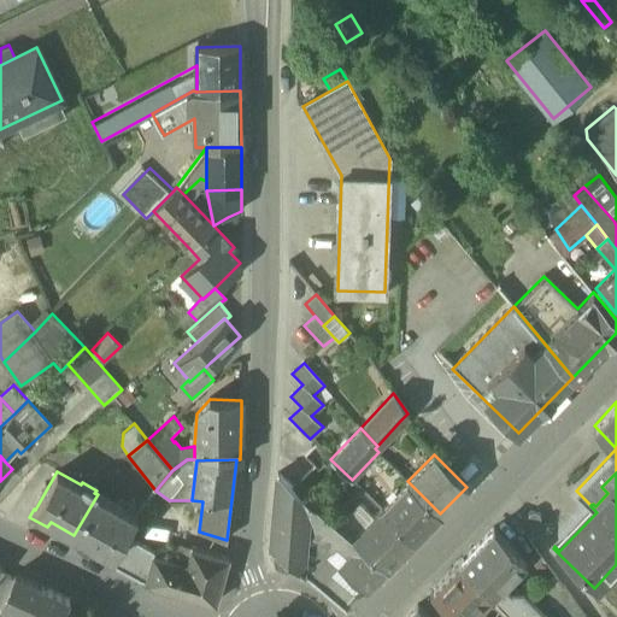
[(318,587),(329,574),(338,565),(359,544),(352,538),(277,475),(271,547),(318,587)]
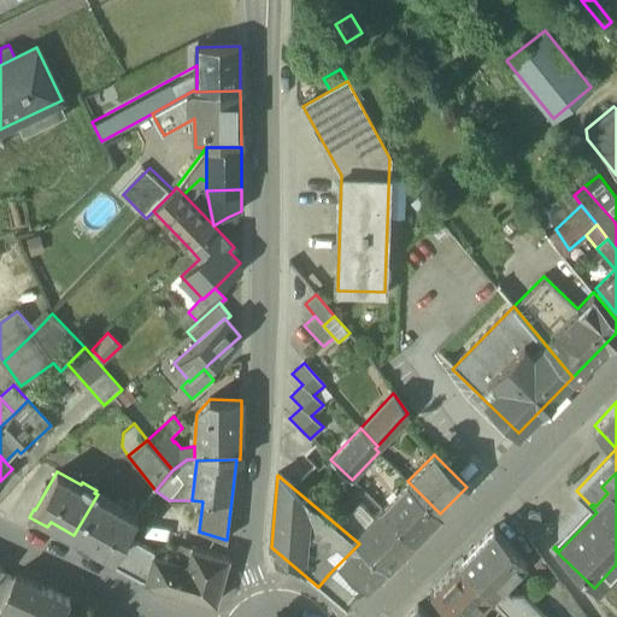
[(407,481),(381,509),(413,540),(440,513),(407,481)]
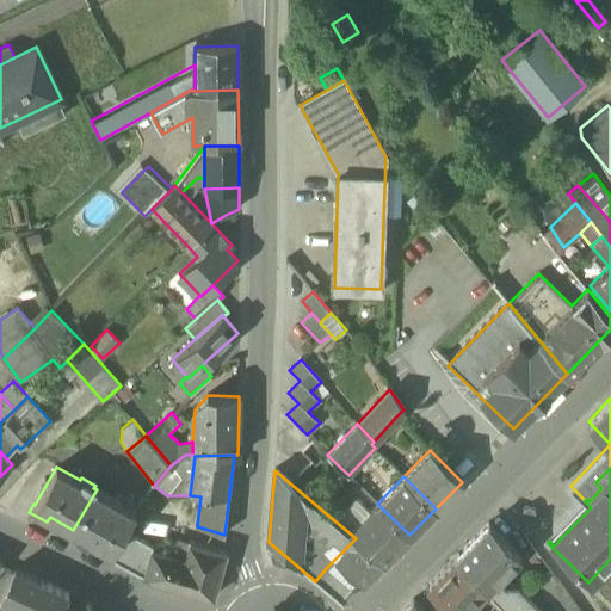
[(135,511),(97,489),(73,530),(74,531),(73,534),(87,541),(88,538),(111,551),(112,551),(124,531),(135,511)]
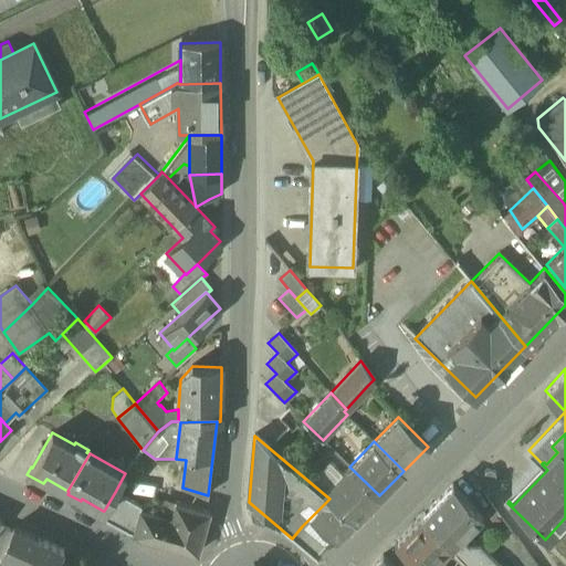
[(355,521),(379,495),(349,467),(323,493),(329,499),(355,521)]
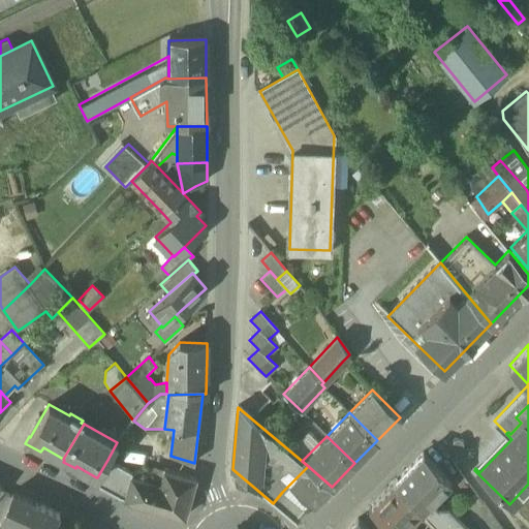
[(395,481),(423,509),(431,501),(450,481),(423,454),(395,481)]
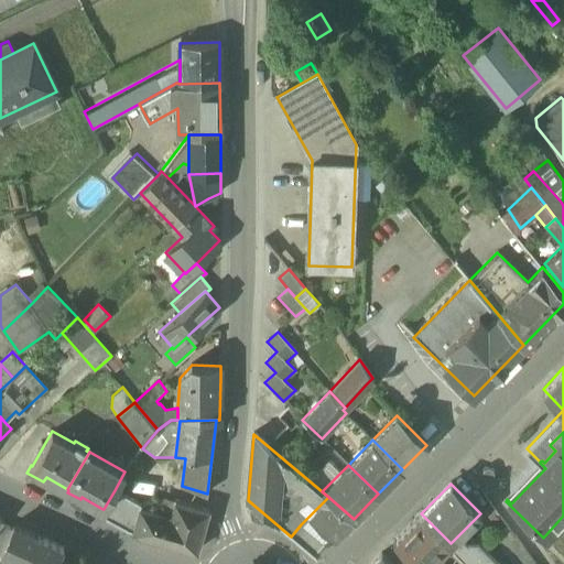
[(129,531),(132,533),(140,508),(141,505),(115,490),(104,509),(102,509),(99,516),(129,531)]
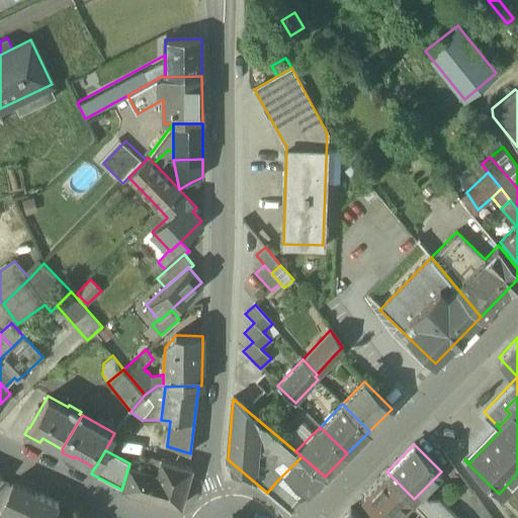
[(149,456),(145,471),(146,471),(147,471),(156,473),(160,459),(149,456)]
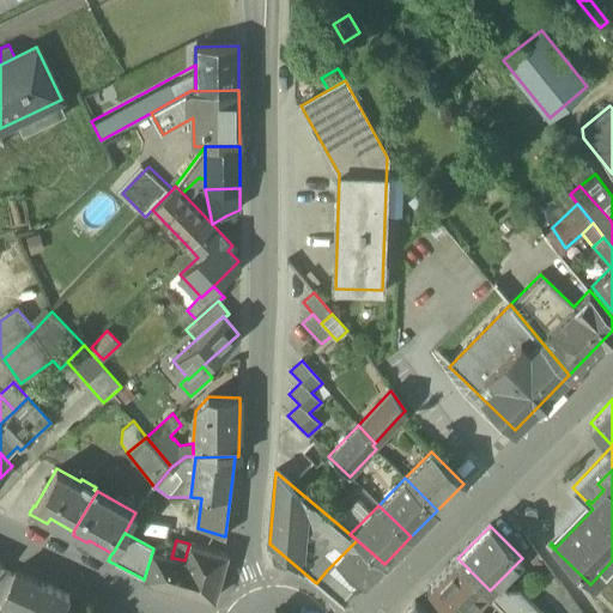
[(384,564),(357,540),(335,562),(363,586),(384,564)]
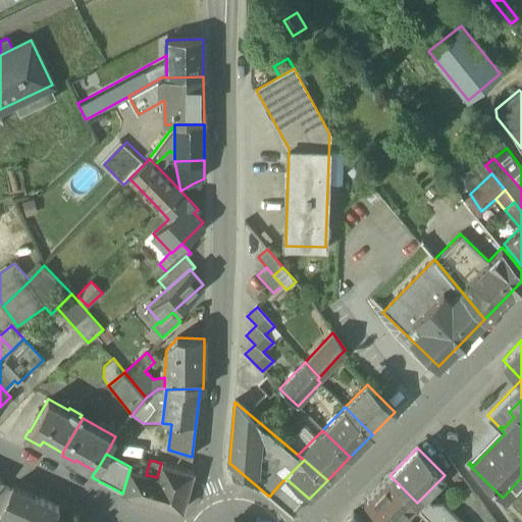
[(122,493),(181,511),(193,472),(161,463),(157,477),(148,475),(147,475),(146,475),(129,470),(122,493)]
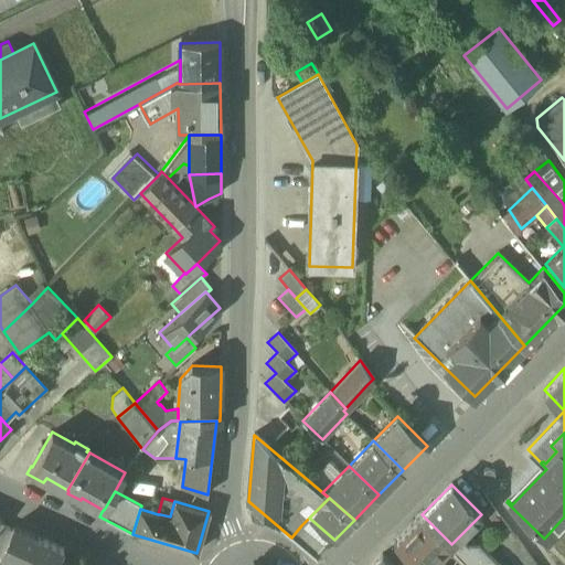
[(409,558),(415,564),(430,564),(434,562),(450,545),(451,544),(422,514),(394,543),(407,557),(408,560),(409,558)]
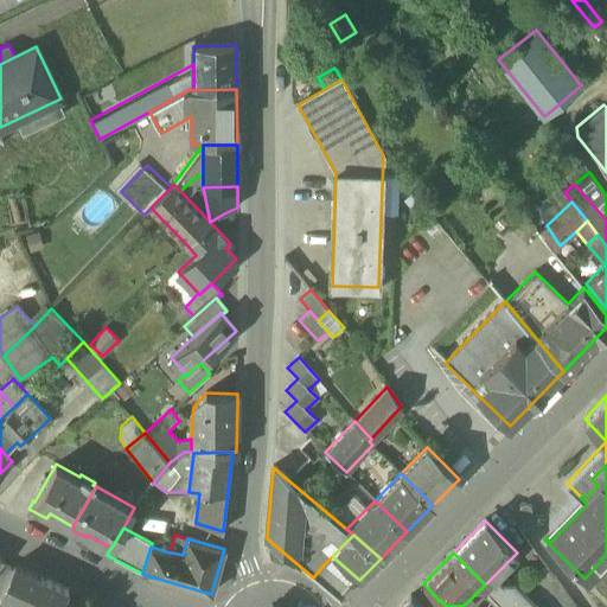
[(585,579),(606,601),(606,555),(585,579)]
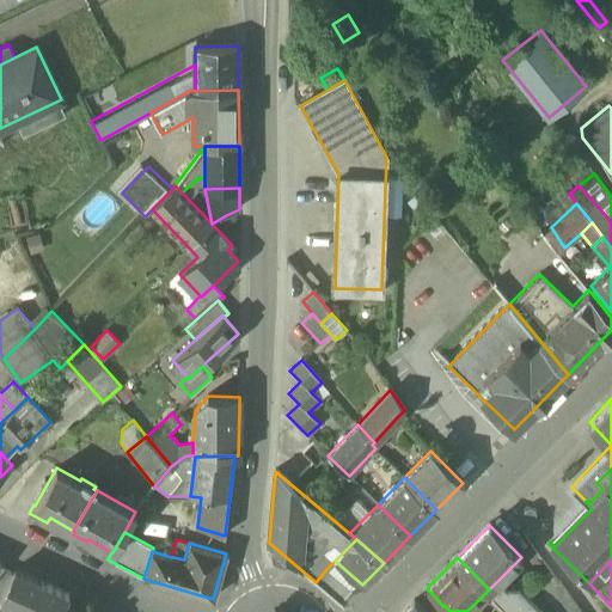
[(0,605),(4,600),(2,600),(13,573),(0,565),(0,605)]
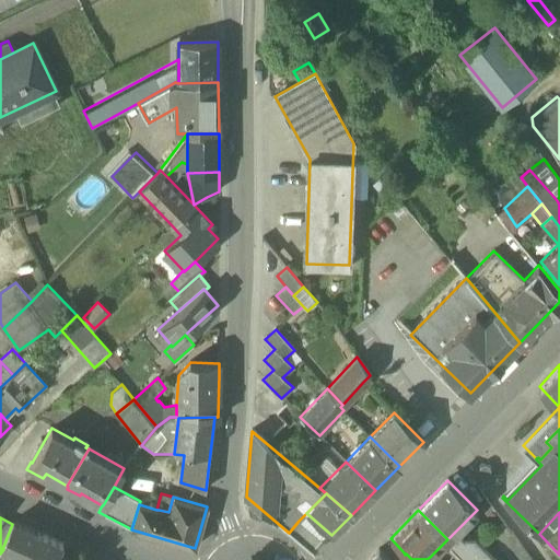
[(25,559),(38,532),(14,521),(12,524),(2,549),(3,549),(13,553),(7,559),(25,559)]
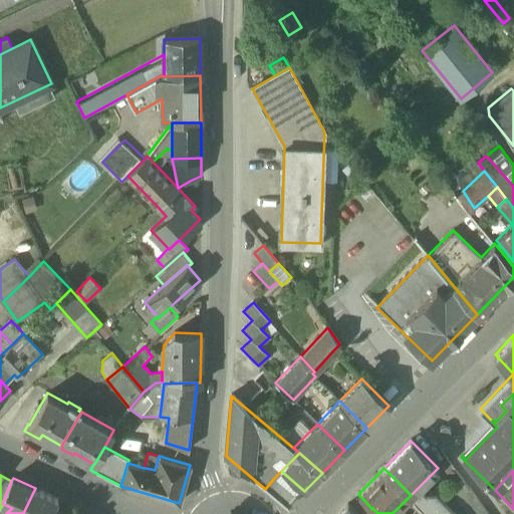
[(295,496),(274,478),(265,489),(285,506),(295,496)]
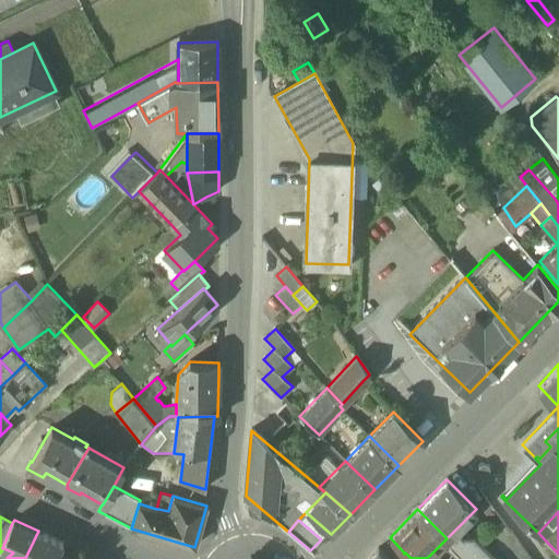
[(447,538),(445,539),(455,548),(465,558),(496,558),(473,535),(465,535),(463,537),(455,530),(447,538)]
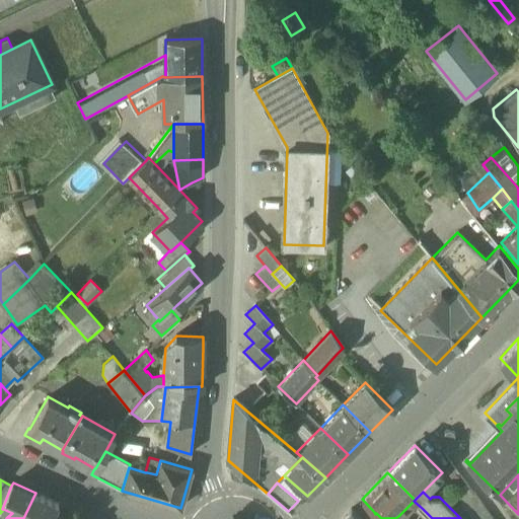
[(59,504),(35,493),(23,518),(2,518),(0,517),(0,518),(45,518),(54,510),(55,511),(59,504)]
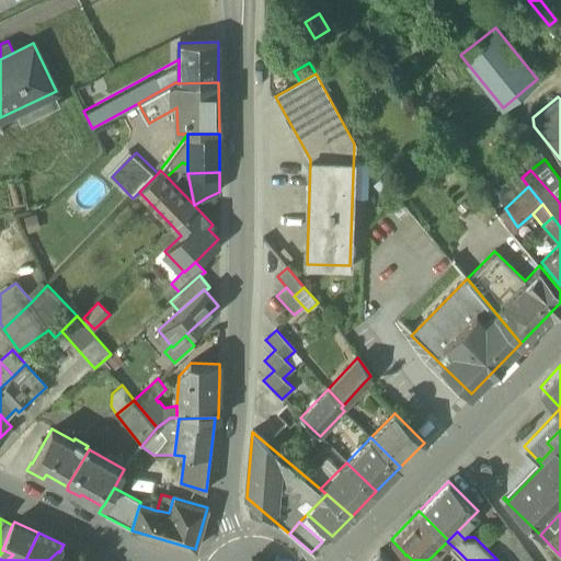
[(499,544),(512,560),(531,560),(512,534),(499,544)]
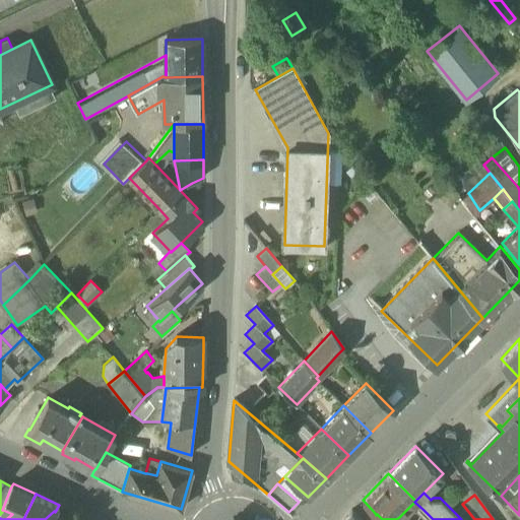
[(401,519),(413,519),(424,510),(414,502),(399,517),(401,519)]
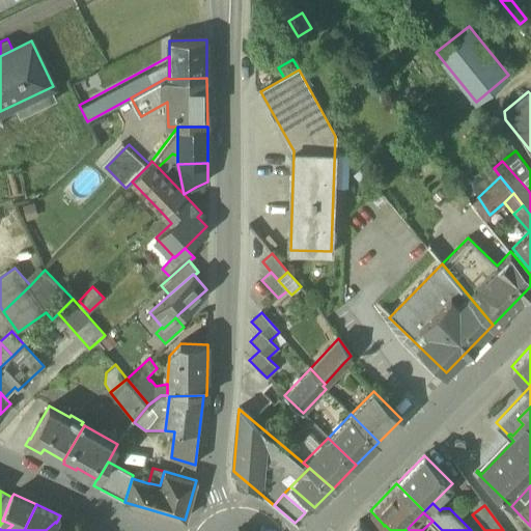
[(65,530),(56,523),(55,522),(46,530),(65,530)]
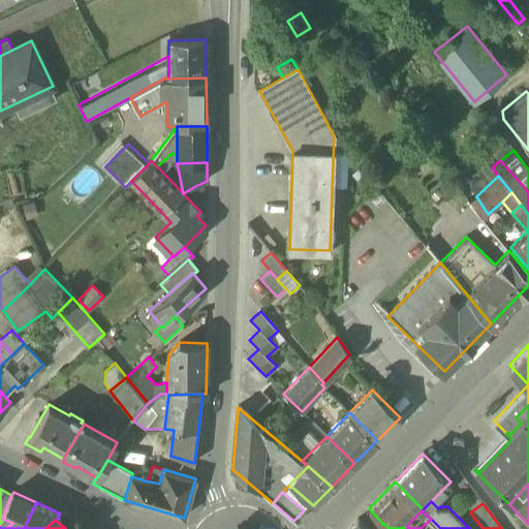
[(348,528),(367,528),(358,520),(348,528)]
